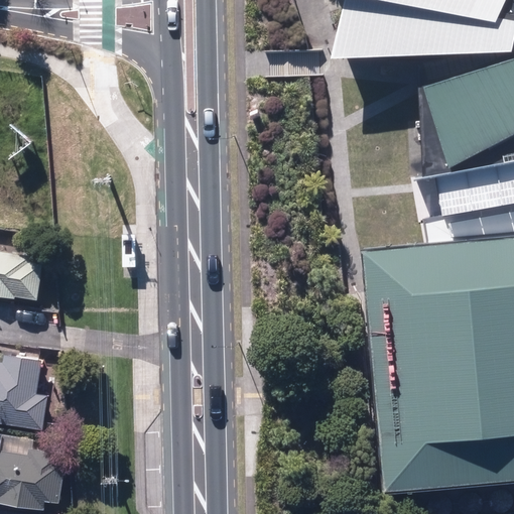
[(364,253),(383,492),(513,481),(513,0),(344,0),(330,58),(414,55),(423,177),(434,176),(438,219),(429,220),(431,248),(364,253)]
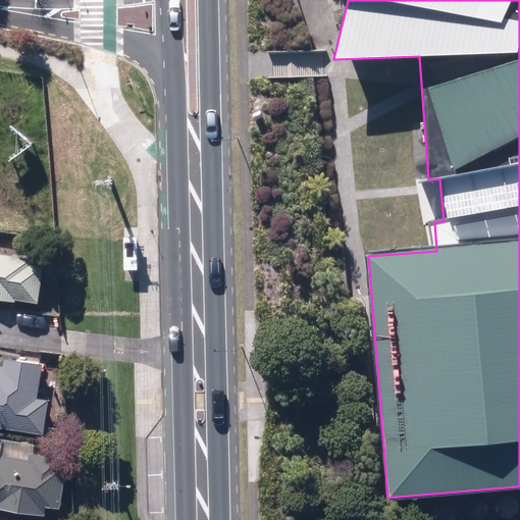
[(12,301),(37,304),(42,268),(29,265),(29,260),(0,255),(0,300),(12,303),(12,301)]
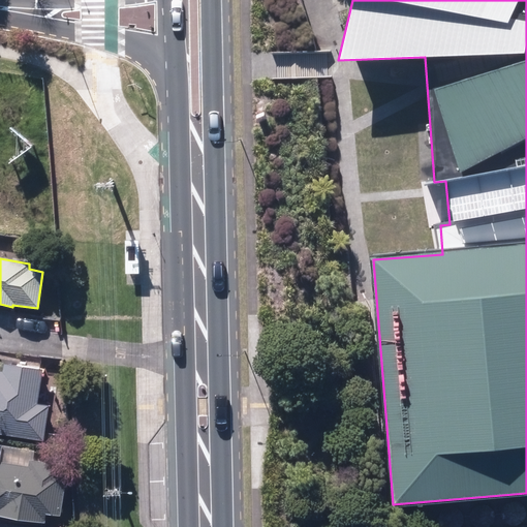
[(0,433),(41,440),(48,406),(35,404),(41,371),(3,365),(2,372),(0,372),(0,433)]
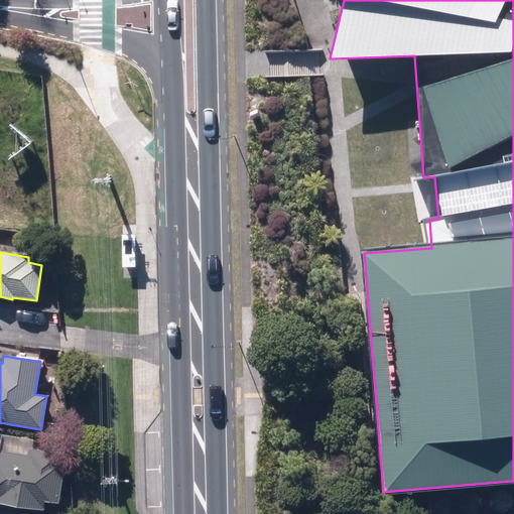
[(0,503),(41,510),(43,501),(57,504),(62,462),(58,461),(59,455),(28,450),(26,456),(0,451),(0,503)]
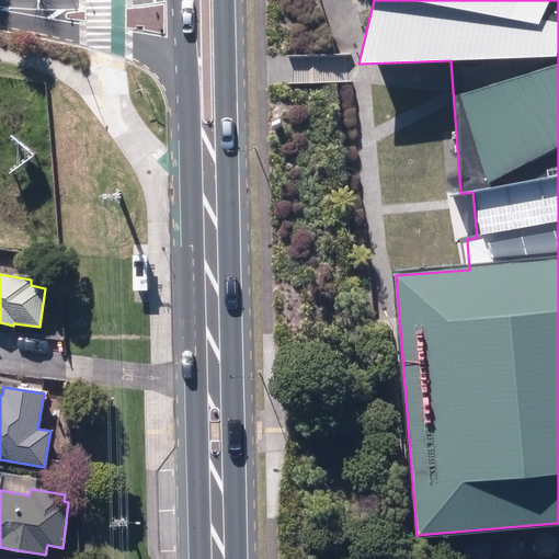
[(535,551),(538,554),(542,556),(546,556),(550,555),(554,551),(557,548),(558,544),(557,539),(556,536),(552,533),(549,531),(545,529),(540,531),(537,532),(534,535),(532,539),(532,543),(533,547),(535,551)]
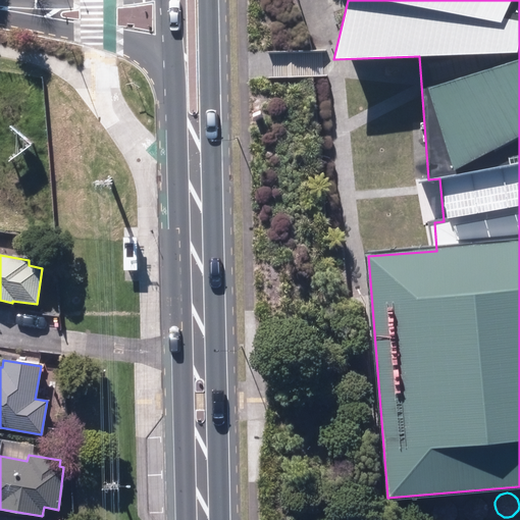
[(467,515),(470,518),(474,519),(478,519),(481,518),(485,516),(487,513),(488,509),(488,505),(486,501),(484,498),(480,496),(476,496),(473,496),(469,498),(466,501),(465,504),(464,508),(465,512),(467,515)]
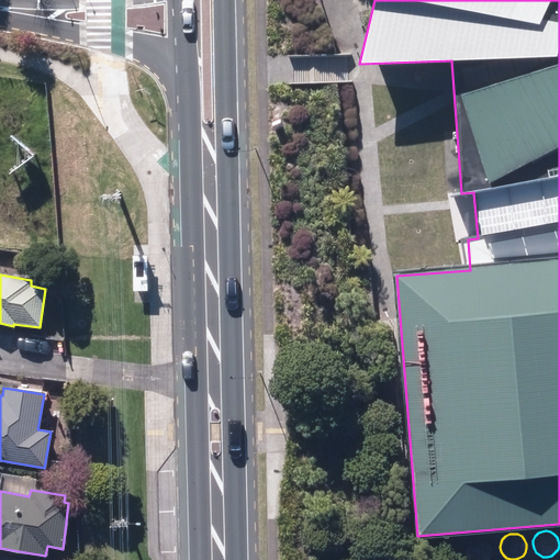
[(466,559),(467,559),(484,559),(485,559),(488,557),(489,552),(489,548),(486,544),(484,540),(480,539),(477,538),(472,538),(468,540),(466,544),(463,547),(462,551),(463,556),(466,559)]
